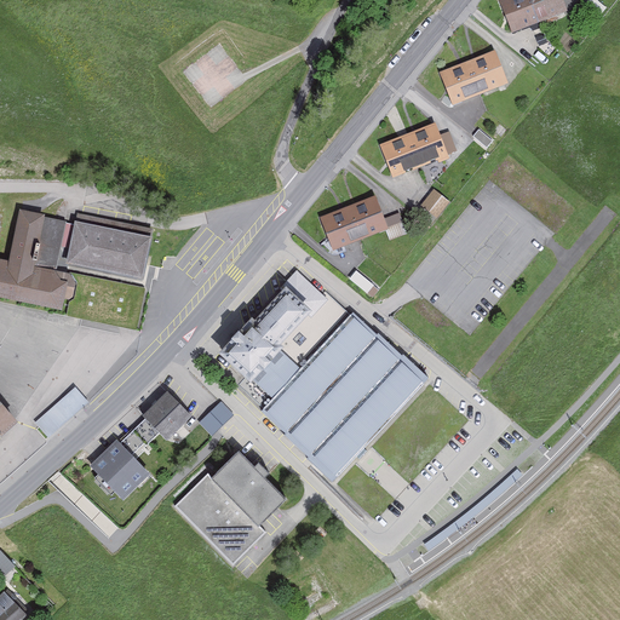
[(529,0),(503,0),(500,1),(512,32),(539,22),(529,0)]
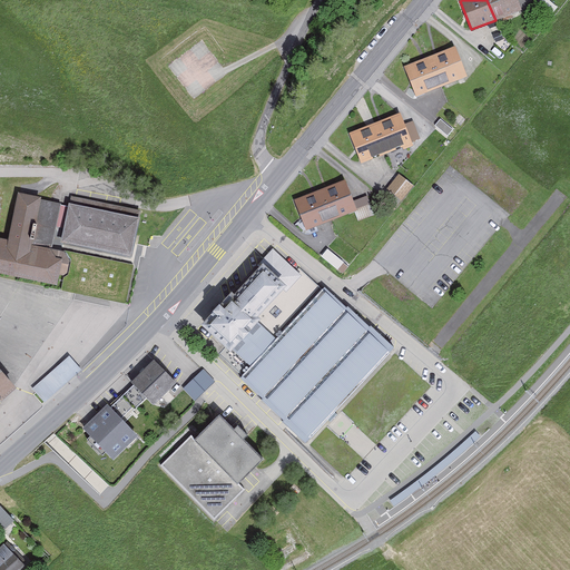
[(514,0),(487,0),(495,20),(520,11),(514,0)]
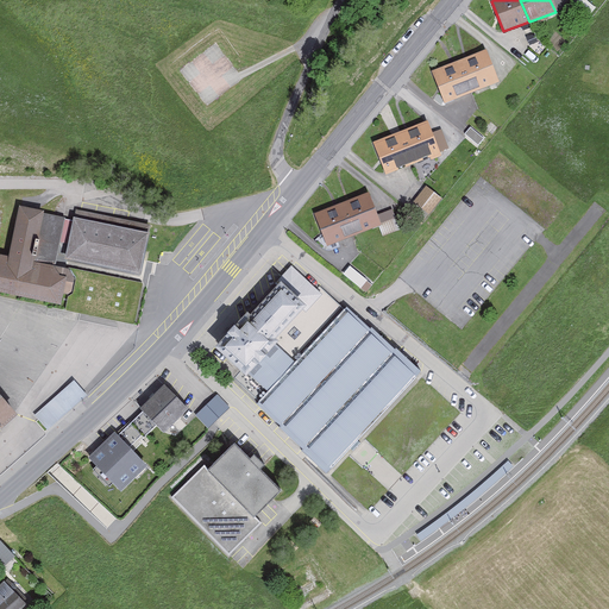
[(485,52),(459,63),(470,92),(496,81),(485,52)]
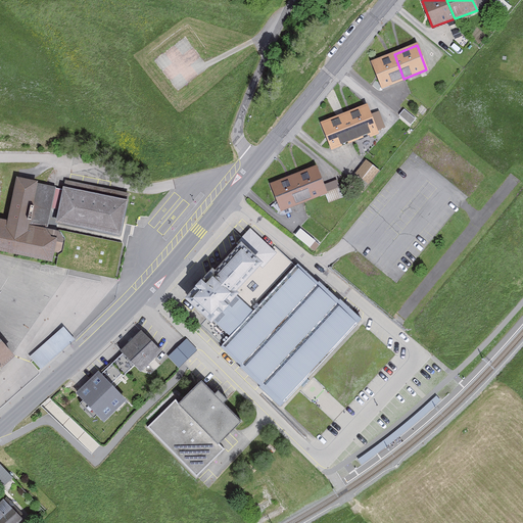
[(394,54),(373,62),(382,87),(403,79),(394,54)]
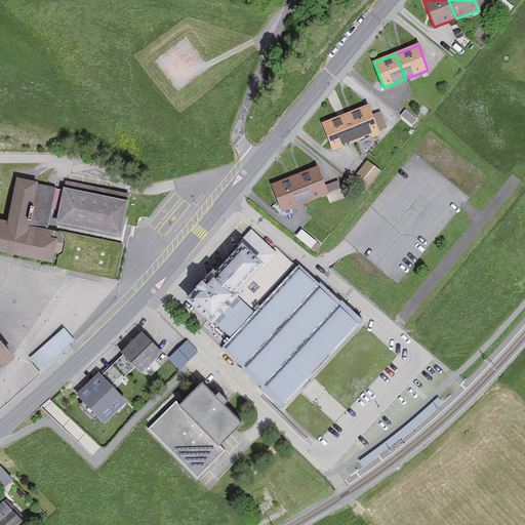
[(356,139),(377,131),(367,106),(346,114),(356,139)]
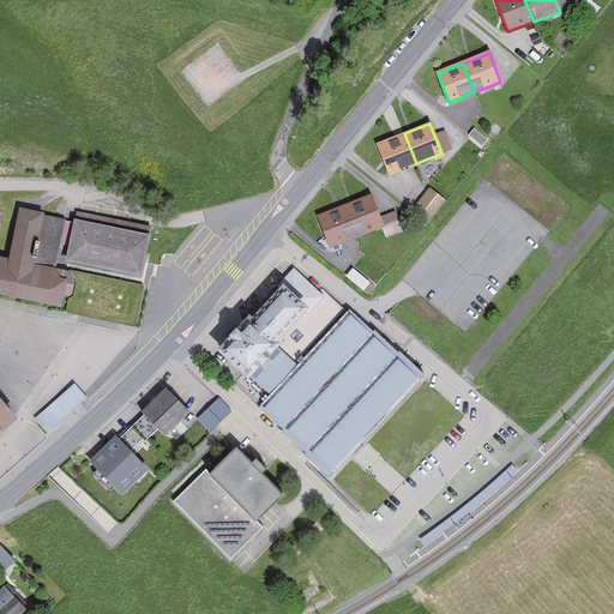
[(390,174),(416,163),(404,133),(378,144),(390,174)]
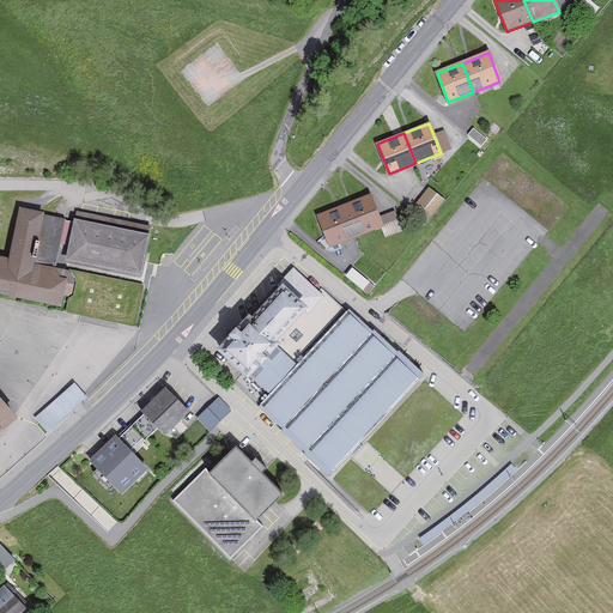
[(435,216),(449,200),(434,186),(419,201),(435,216)]
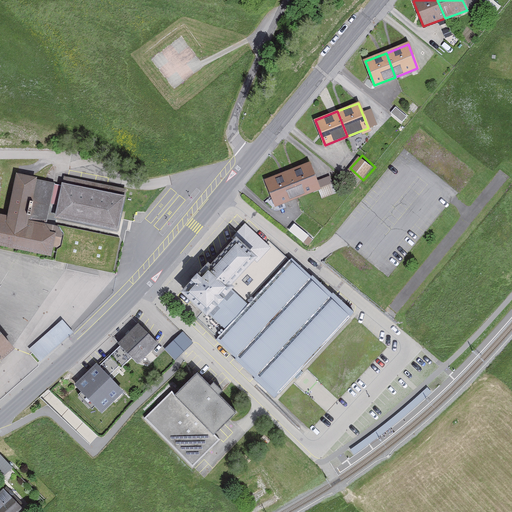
[(309,164),(287,172),(297,197),(319,188),(309,164)]
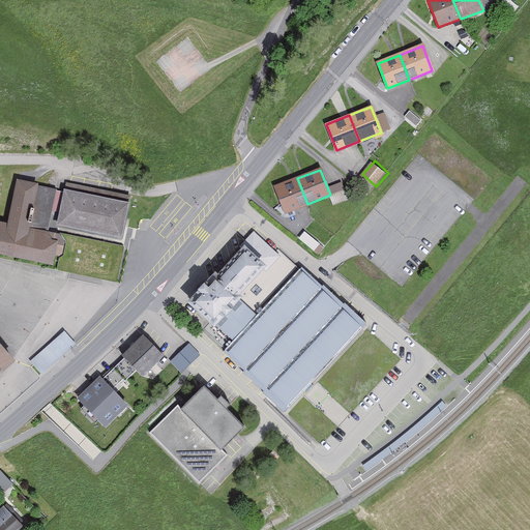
[(0,218),(0,249),(59,262),(64,233),(30,226),(39,182),(18,178),(8,221),(0,218)]
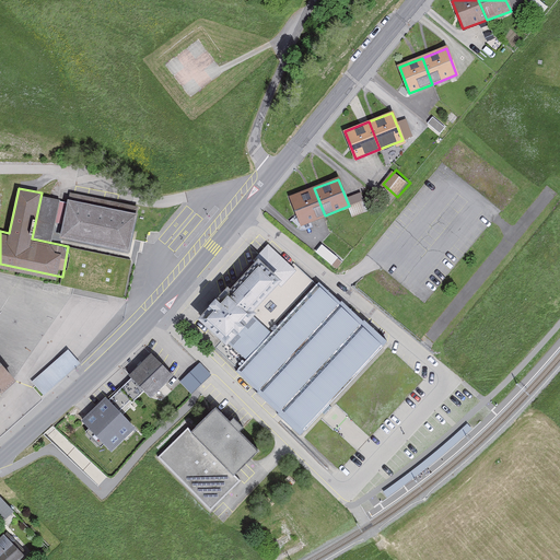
[(314,188),(291,198),(302,224),(325,216),(314,188)]
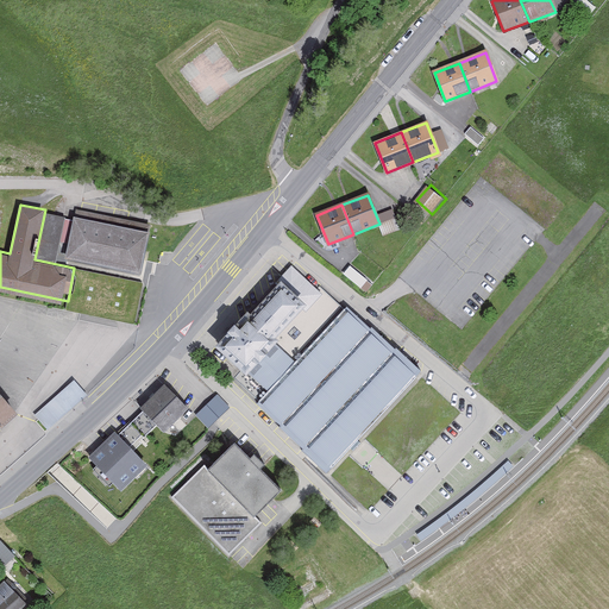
[(149,230),(74,214),(64,256),(140,272),(149,230)]
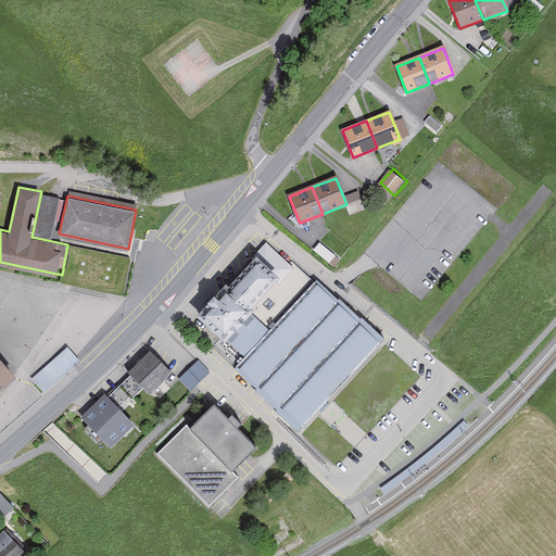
[(199,320),(238,353),(269,318),(263,312),(301,270),(268,243),(252,262),(256,265),(229,295),(225,292),(199,320)]
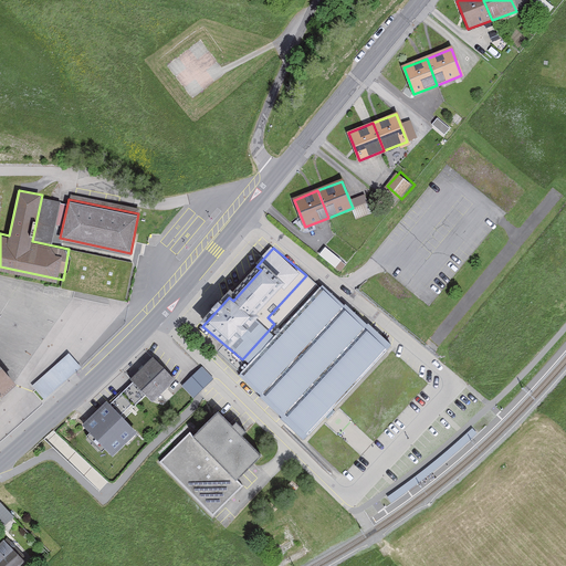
[(69,249),(63,280),(61,289),(126,302),(134,263),(69,249)]
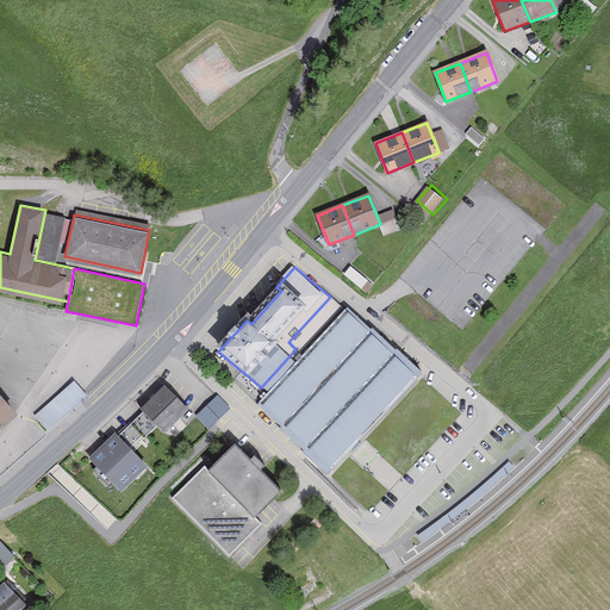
[(296,349),(261,387),(267,393),(259,402),(338,474),(427,378),(348,306),(344,310),(330,297),(288,342),(296,349)]
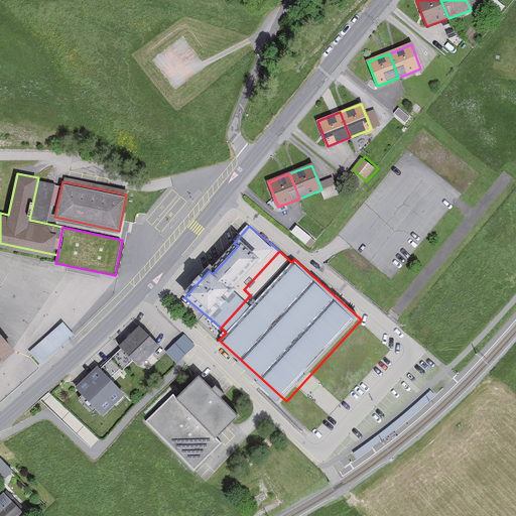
[(66,320),(32,351),(43,363),(77,334),(66,320)]
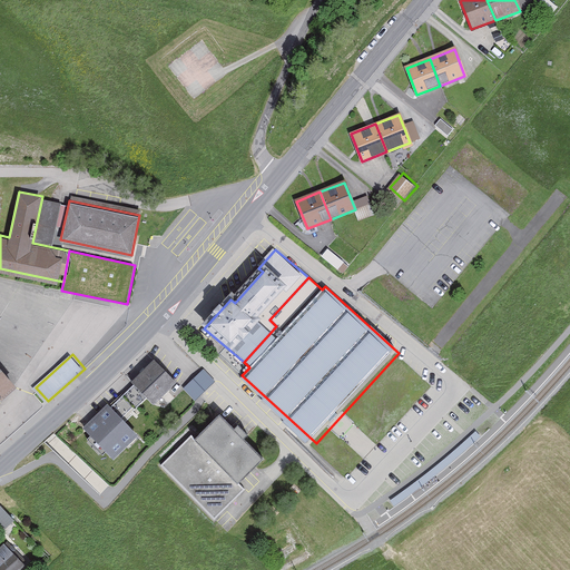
[(159,361),(131,387),(153,410),(180,383),(159,361)]
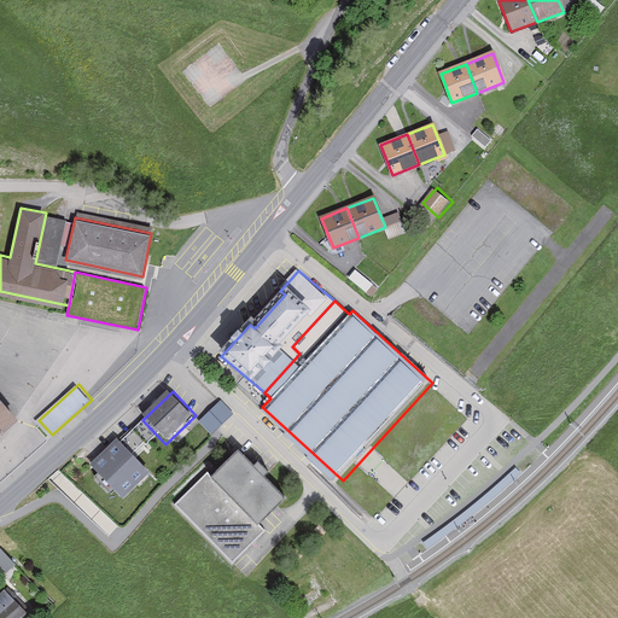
[(0,430),(17,415),(0,396),(0,430)]
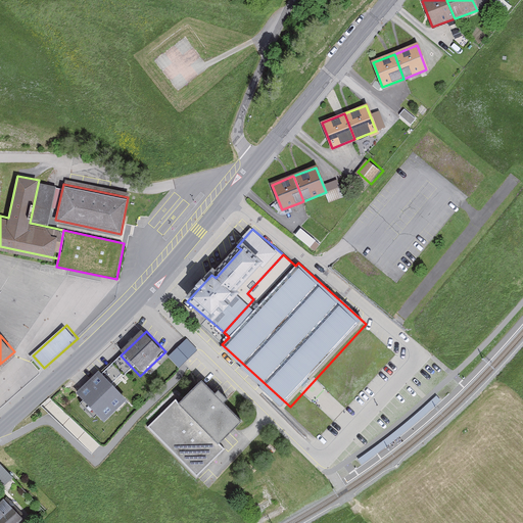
[(180,369),(198,350),(187,338),(169,357),(180,369)]
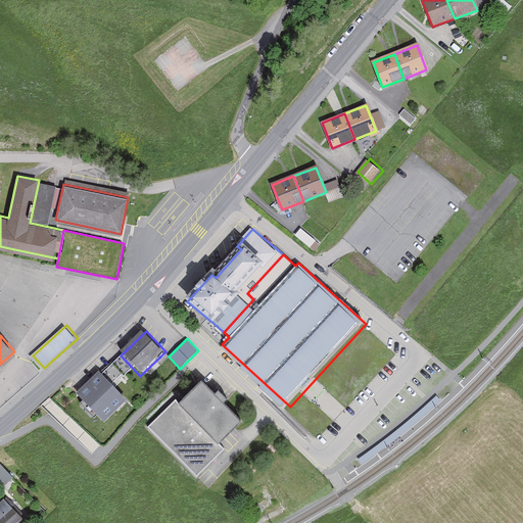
[(127,400),(99,372),(76,394),(104,423),(127,400)]
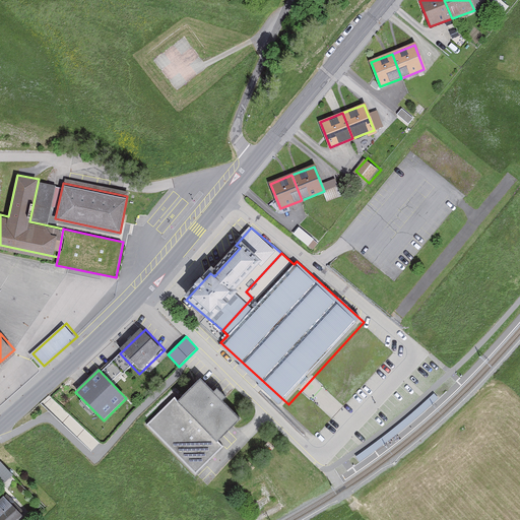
[(197,473),(251,421),(204,373),(150,424),(197,473)]
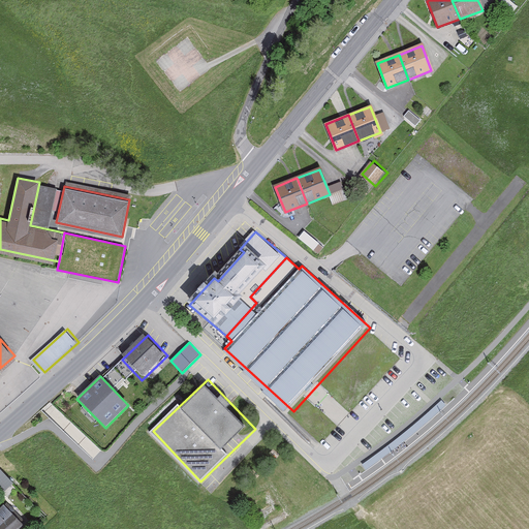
[(0,479),(10,490),(19,481),(3,467),(0,469),(0,479)]
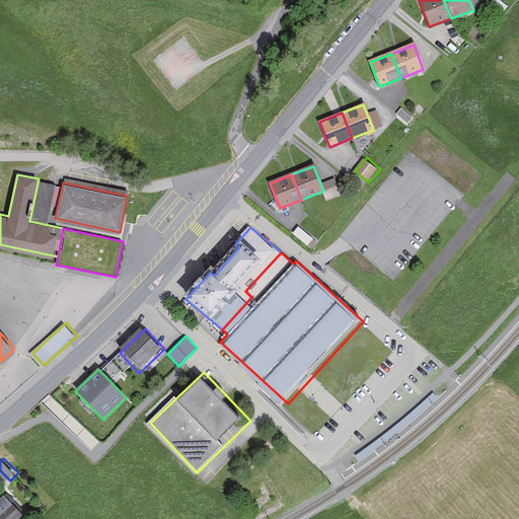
[(255,500),(265,495),(260,487),(250,492),(255,500)]
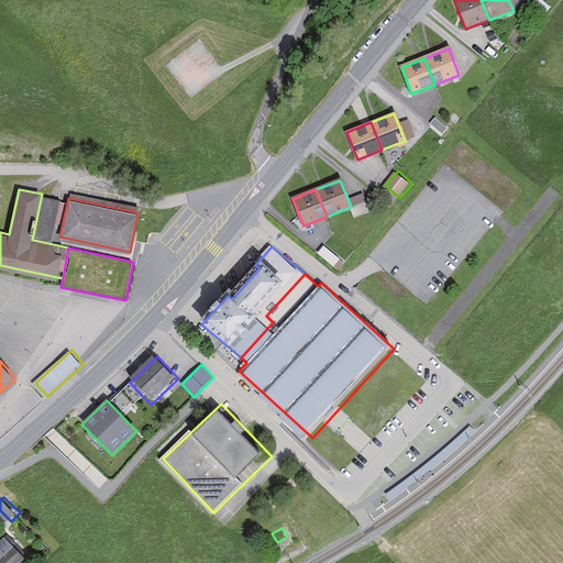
[(0,562),(25,562),(30,559),(9,537),(0,544),(0,553),(2,556),(0,559),(0,562)]
